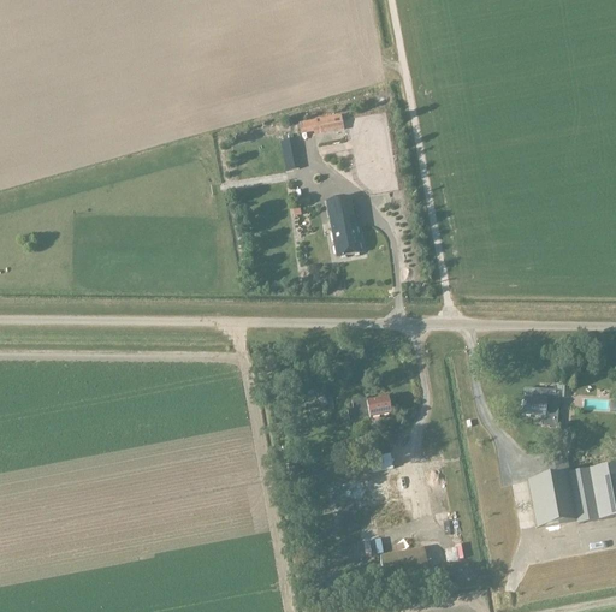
[(341,113),(298,122),(301,132),(313,130),(314,134),(343,128),(341,113)]
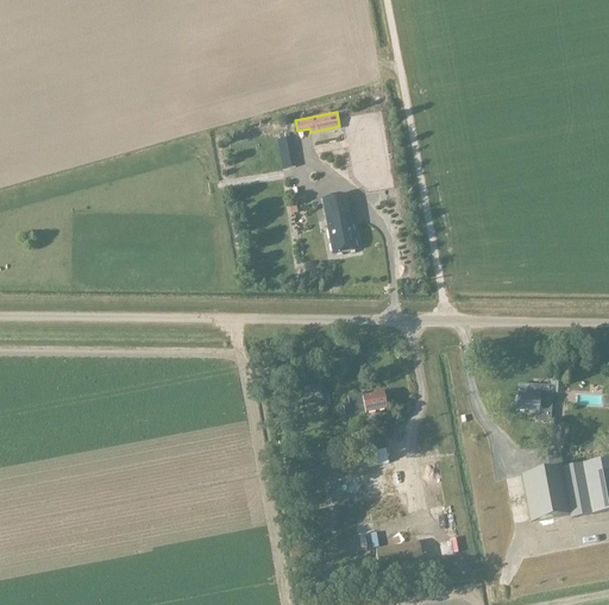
[(282,166),(296,164),(290,134),(276,137),(282,166)]
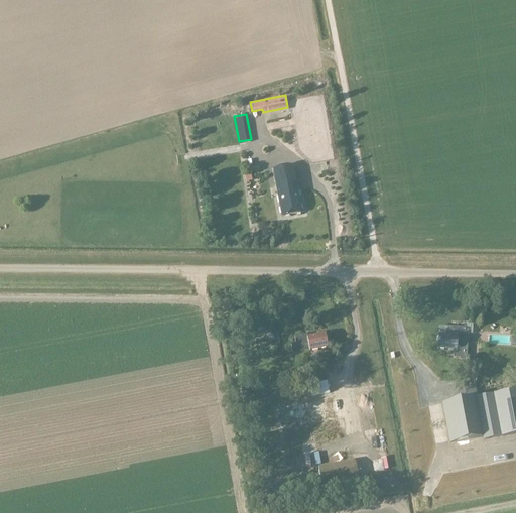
[(282,214),(301,210),(293,163),(273,166),(282,214)]
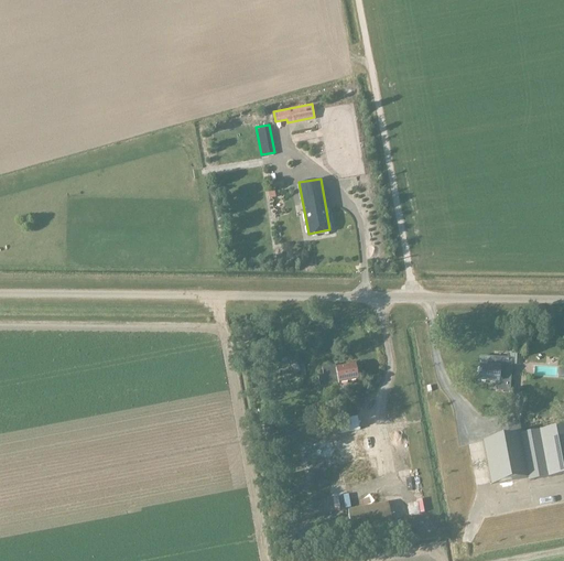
[(479,364),(479,378),(496,379),(496,388),(510,389),(512,356),(492,355),(492,364),(479,364)]
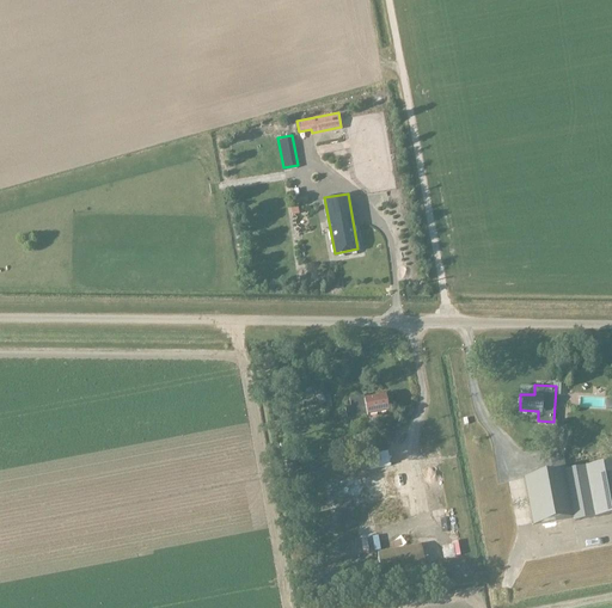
[(387,409),(384,393),(363,397),(362,393),(348,395),(349,404),(343,405),(346,417),(387,409)]
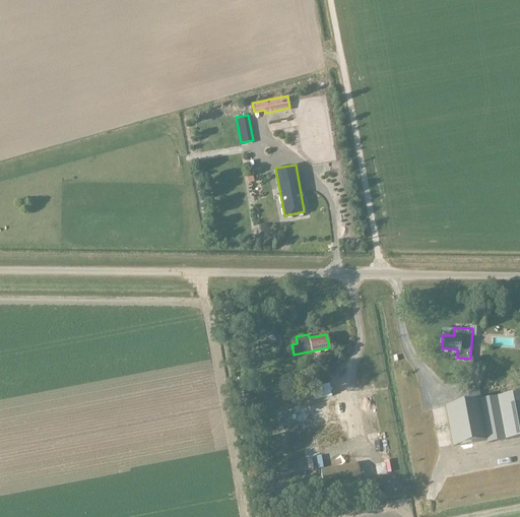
[(490,343),(510,347),(511,338),(492,334),(490,343)]
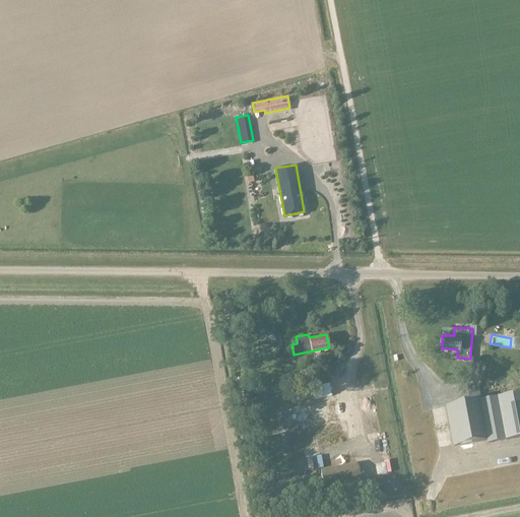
[(356,348),(337,351),(344,386),(364,382),(356,348)]
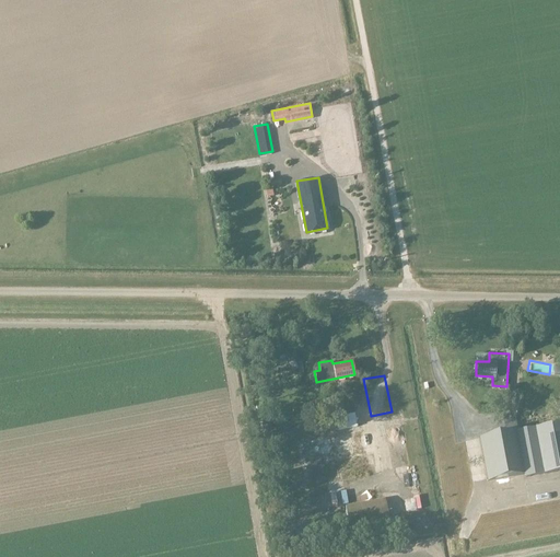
[(524,472),(525,473),(559,467),(559,419),(516,428),(516,429),(479,436),(487,478),(524,472)]
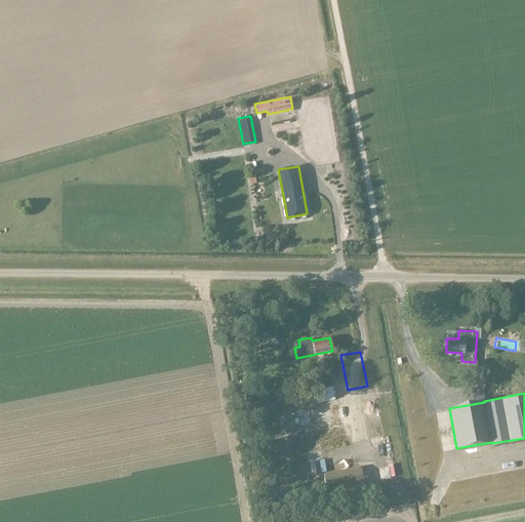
[(301,443),(337,437),(332,410),(297,417),(301,443)]
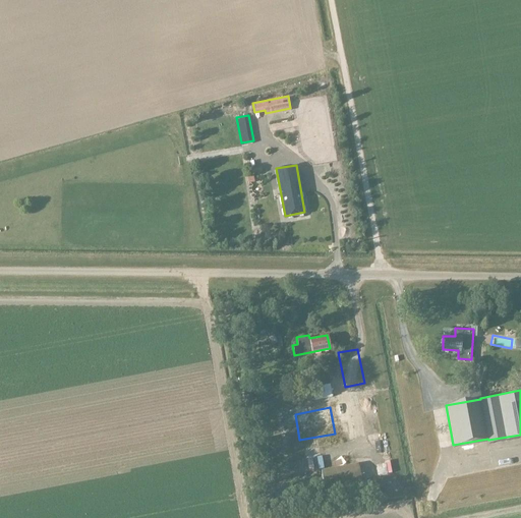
[(356,465),(330,470),(333,490),(360,484),(356,465)]
